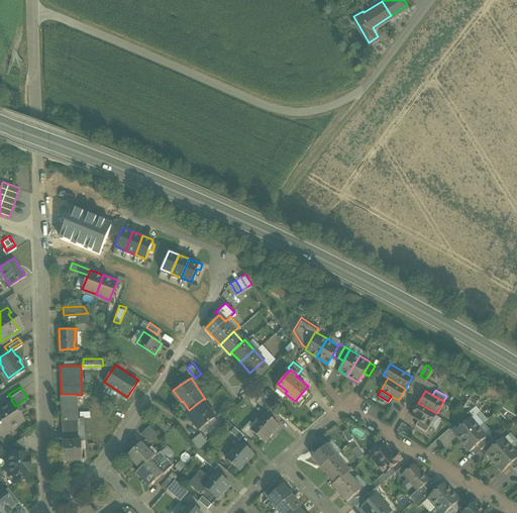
[(77,394),(61,394),(62,418),(63,418),(63,433),(75,433),(75,417),(77,417),(77,395),(77,394)]
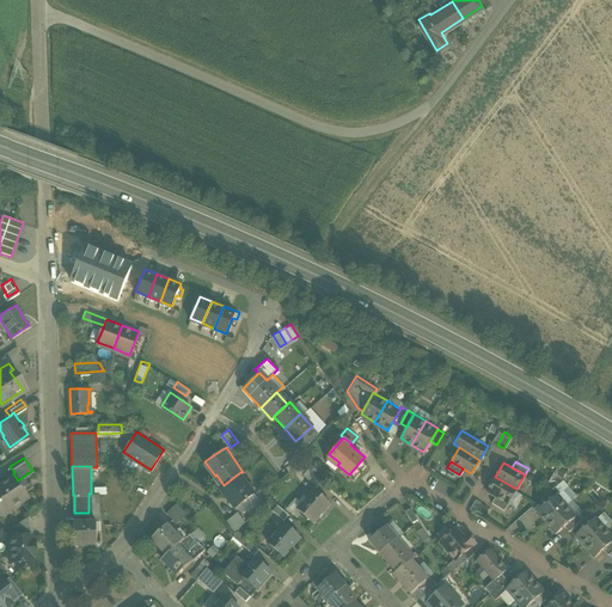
[(322,478),(308,466),(303,473),(317,485),(322,478)]
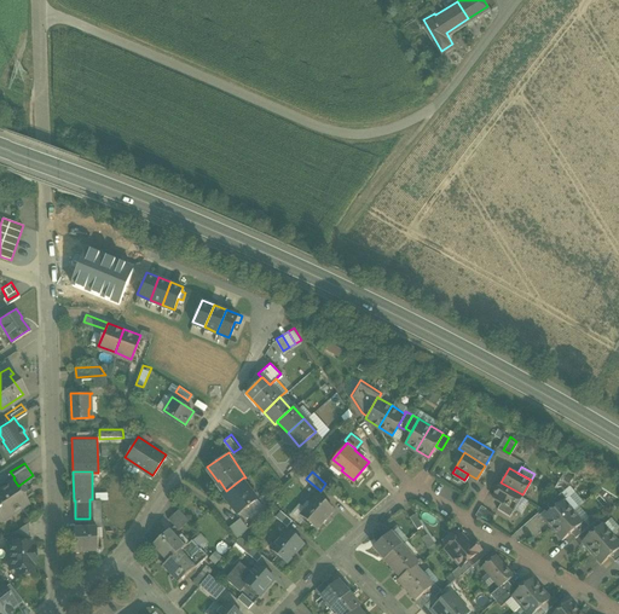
[(243,478),(226,491),(225,492),(233,504),(236,503),(241,510),(243,510),(247,515),(262,504),(243,478)]
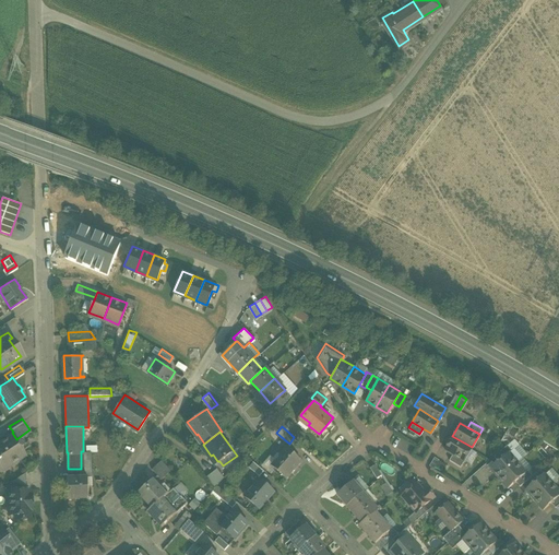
[(12,433),(0,440),(0,460),(3,464),(10,460),(11,462),(25,452),(16,439),(12,433)]
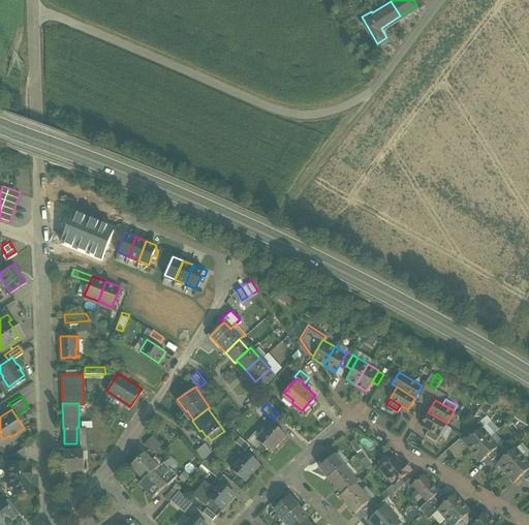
[(446,423),(428,412),(421,424),(428,429),(439,434),(446,423)]
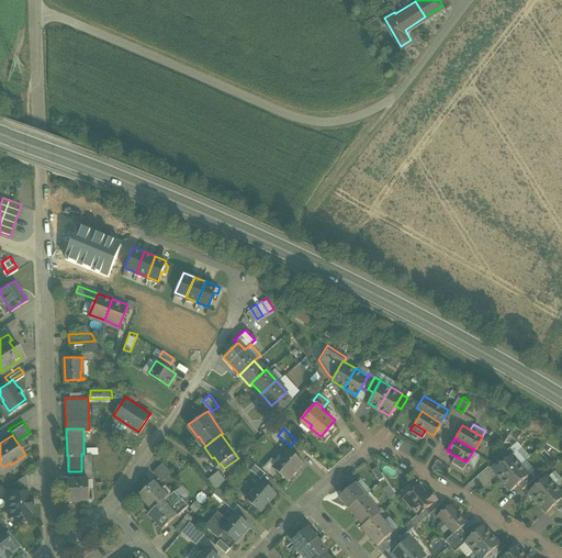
[(509,445),(496,457),(501,461),(512,453),(515,450),(509,445)]
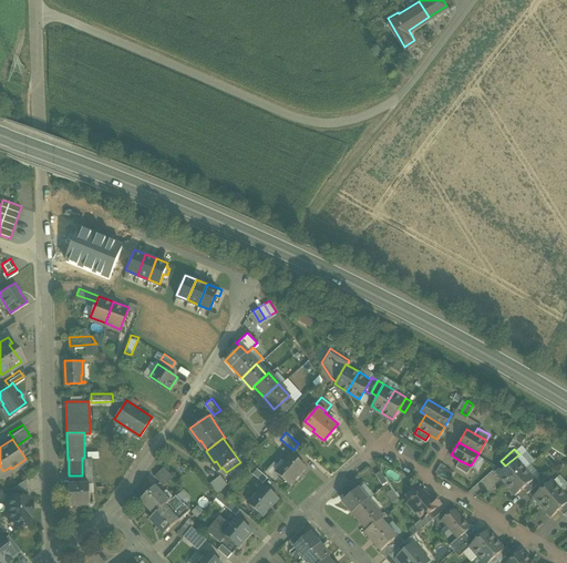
[(291,452),(276,471),(291,484),(299,476),(298,474),(306,464),(291,452)]
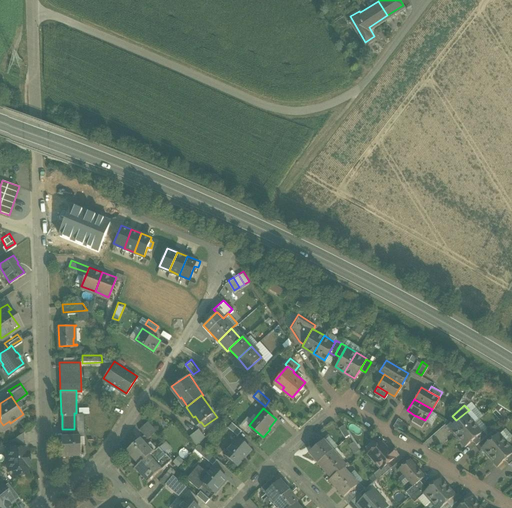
[(456,420),(449,426),(457,436),(473,421),(478,417),(470,408),(469,410),(466,412),(456,420)]
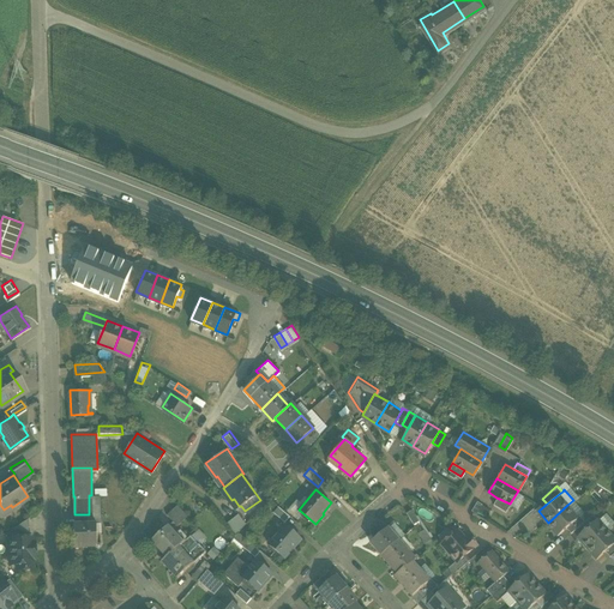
[(486,513),(491,506),(477,498),(473,505),(486,513)]
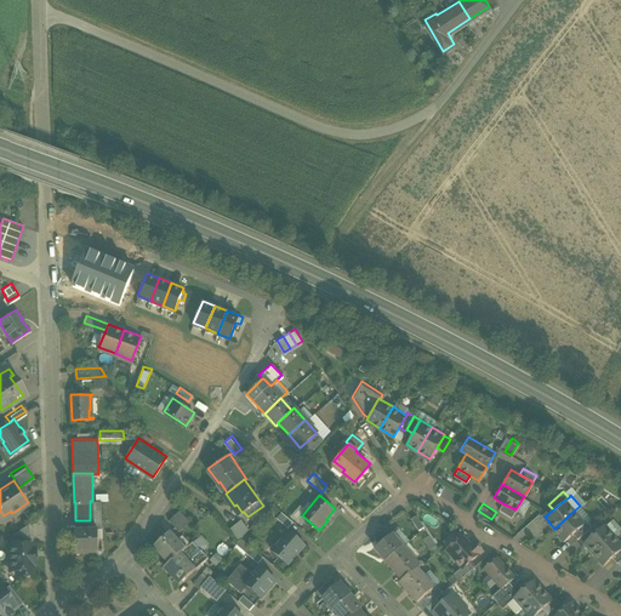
[(516,509),(502,503),(499,508),(511,515),(516,509)]
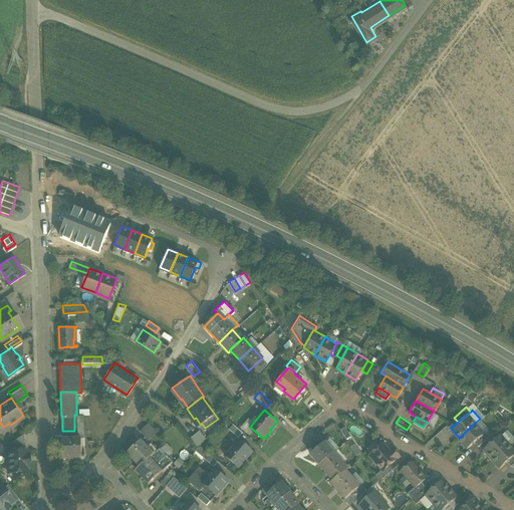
[(151,422),(140,430),(148,439),(158,431),(151,422)]
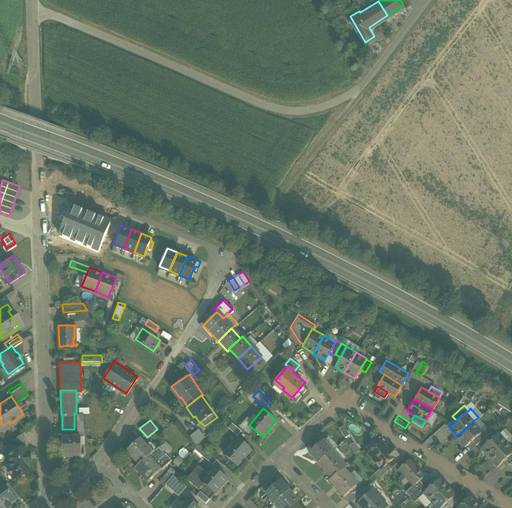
[(242,429),(233,421),(229,425),(238,434),(242,429)]
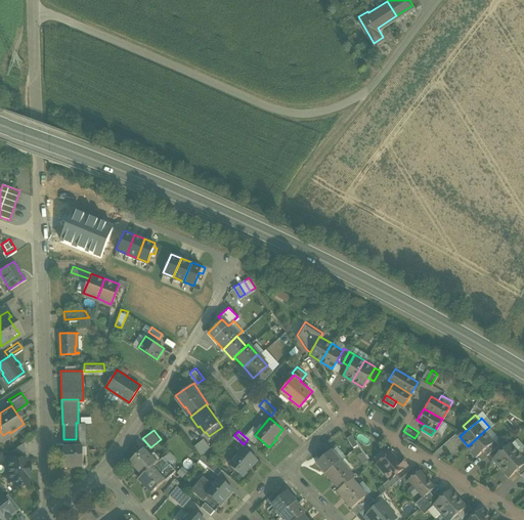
[(484,431),(468,446),(476,456),(483,448),(492,440),(484,431)]
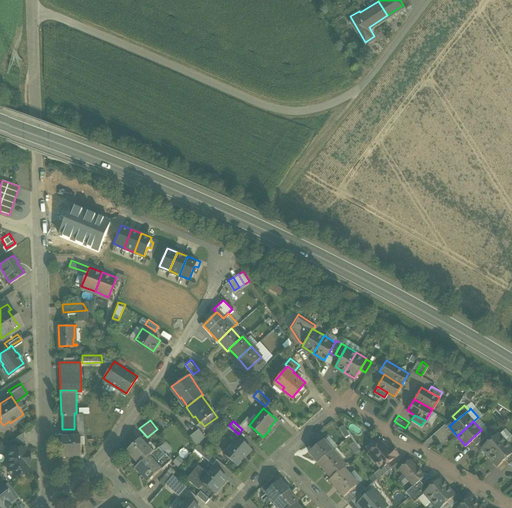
[(343,423),(338,426),(345,436),(349,433),(343,423)]
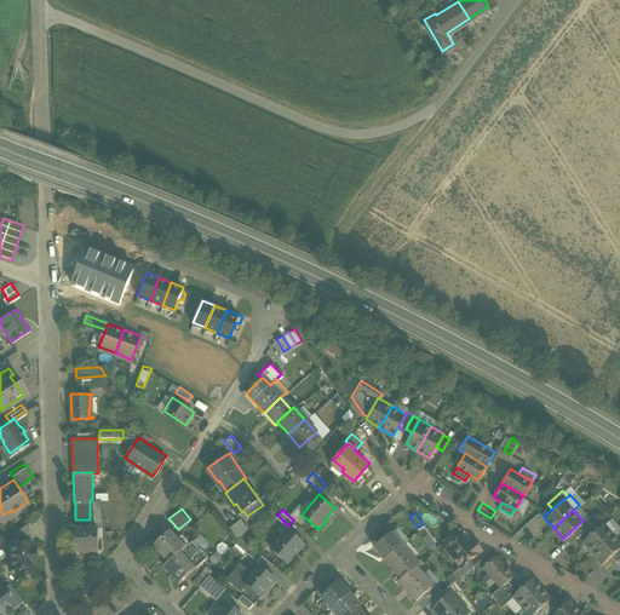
[(242,516),(229,526),(239,539),(241,536),(250,526),(242,516)]
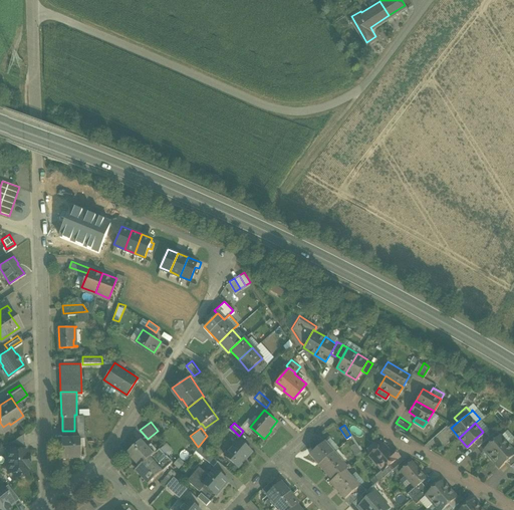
[(489,435),(487,437),(491,442),(500,434),(496,429),(489,435)]
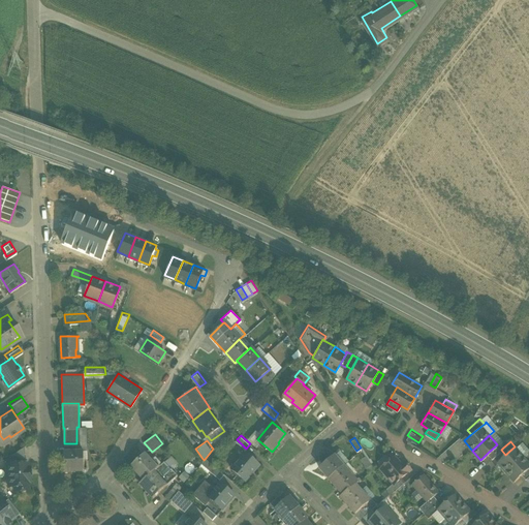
[(497,444),(488,453),(492,458),(501,450),(503,448),(499,442),(497,444)]
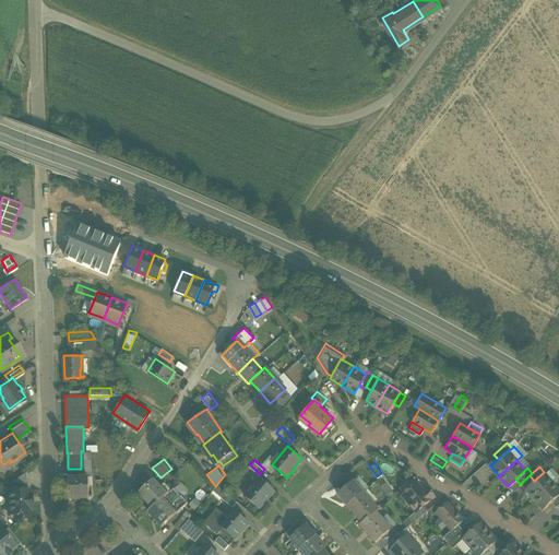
[(25,470),(10,480),(10,488),(25,487),(25,470)]
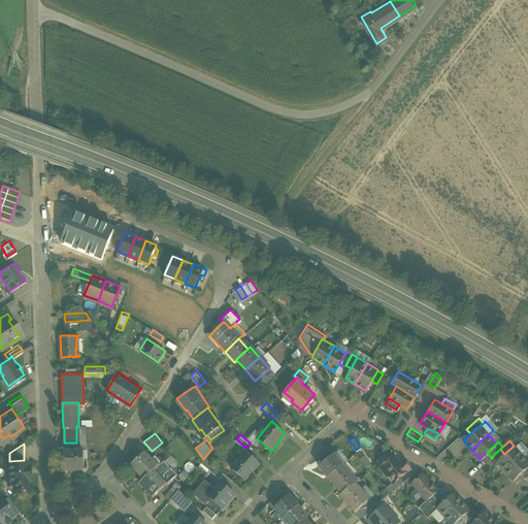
[(504,454),(496,460),(504,469),(522,455),(514,446),(504,454)]
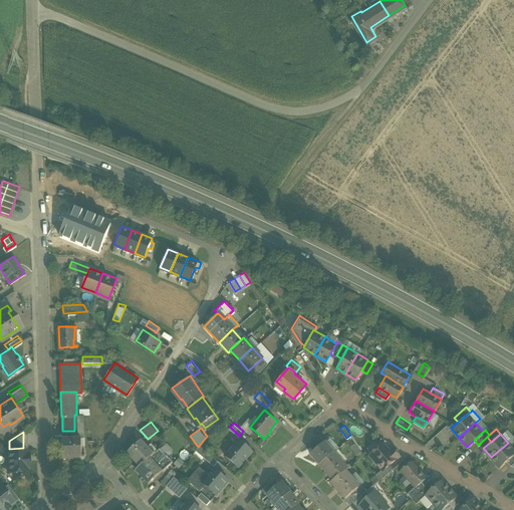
[(320,435),(308,445),(314,451),(325,442),(326,442),(320,435)]
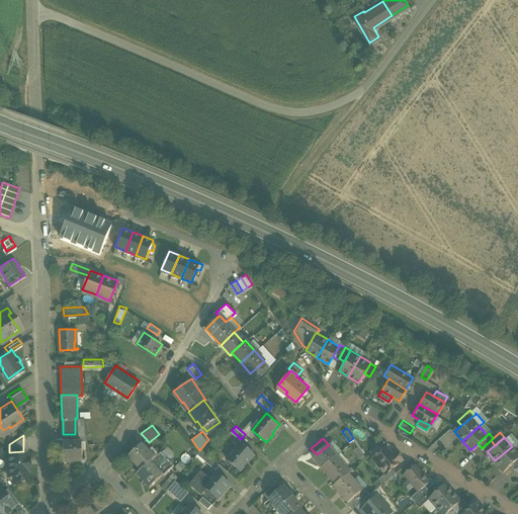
[(81,440),(63,440),(63,442),(63,460),(82,459),(81,440)]
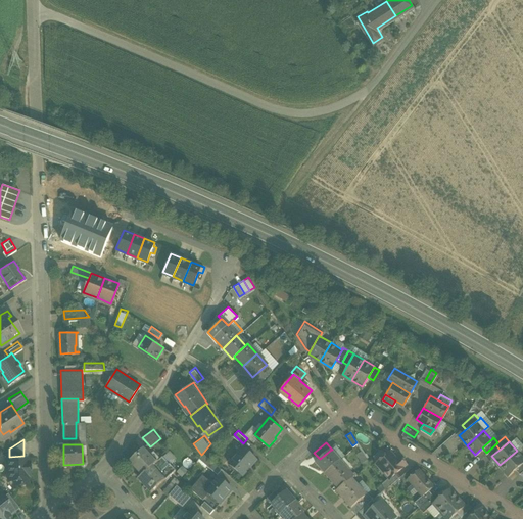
[(243,446),(229,463),(243,475),(249,468),(248,467),(256,458),(243,446)]
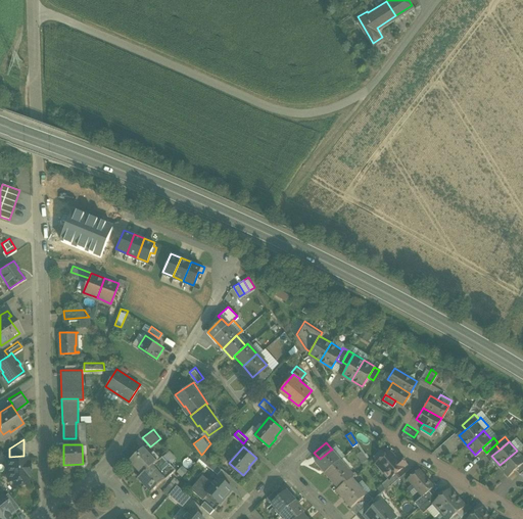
[(143,449),(130,461),(143,474),(152,466),(156,462),(143,449)]
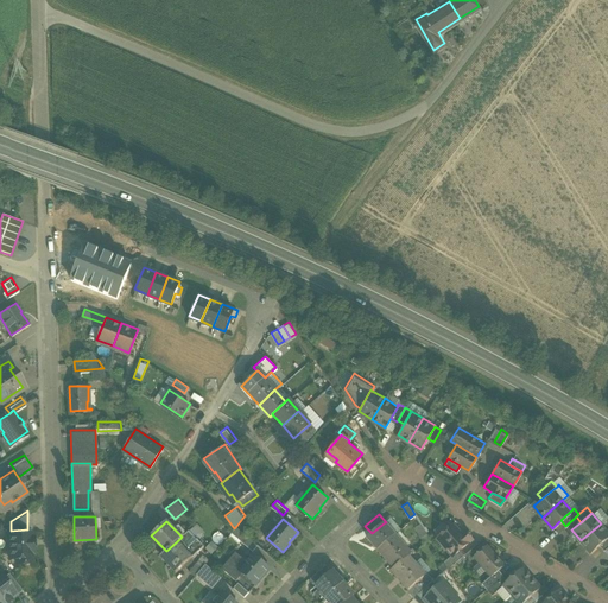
[(372,533),(368,537),(378,547),(393,534),(394,534),(385,522),(372,533)]
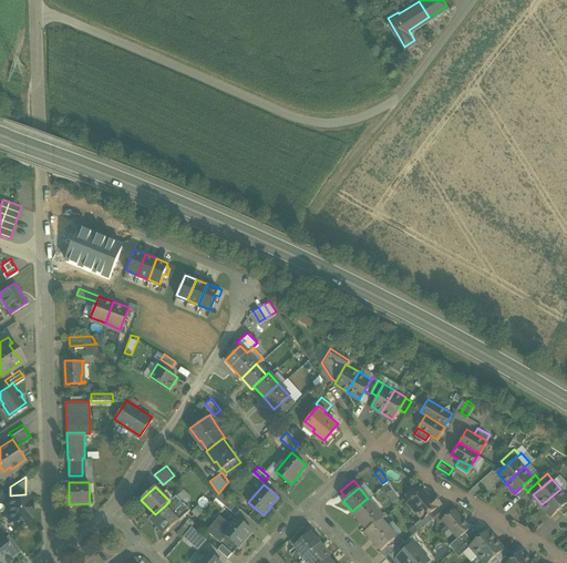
[(430,498),(422,489),(408,501),(421,517),(422,517),(429,511),(437,503),(437,500),(435,497),(432,497),(430,498)]
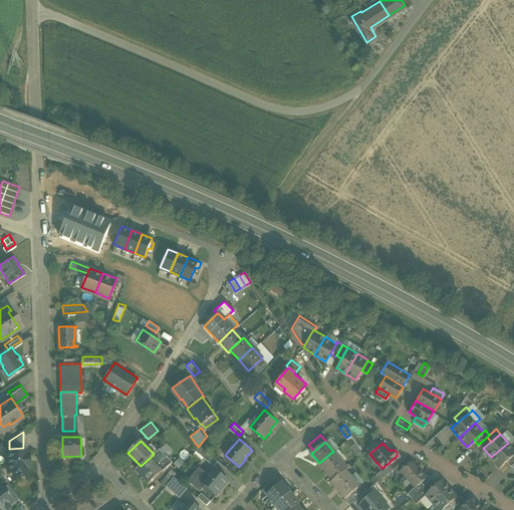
[(513,449),(508,443),(491,457),(499,466),(506,460),(513,453),(513,449)]
